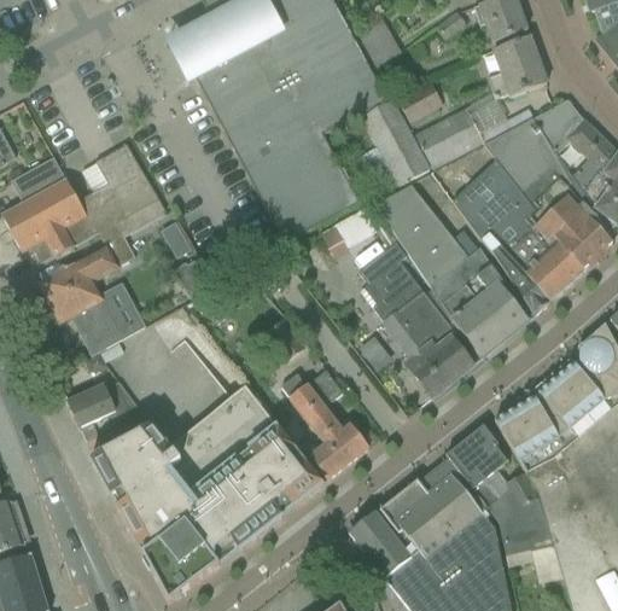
[(188,64),(284,242),(360,202),(324,133),(388,99),(333,0),(202,0),(215,23),(178,44),(181,48),(179,50),(187,64),(188,64)]
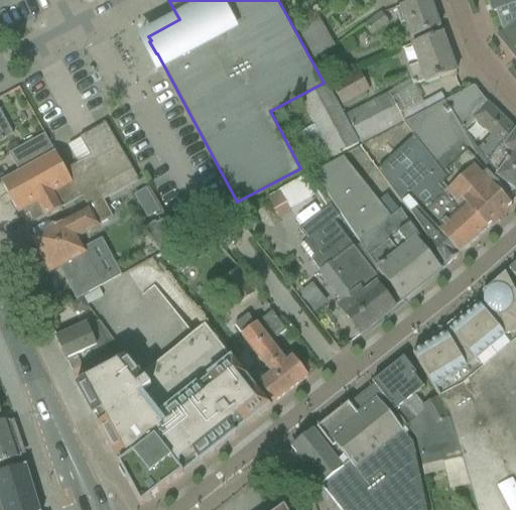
[(405,17),(411,34),(440,23),(430,0),(408,0),(395,5),(401,19),(405,17)]
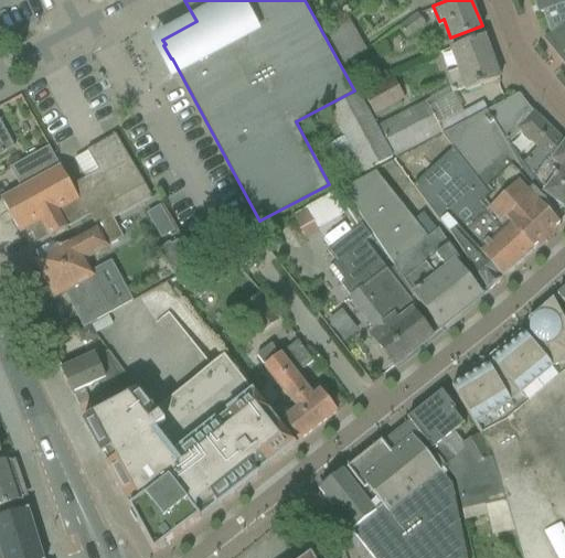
[(543,8),(551,31),(564,19),(564,0),(535,0),(539,8),(543,8)]
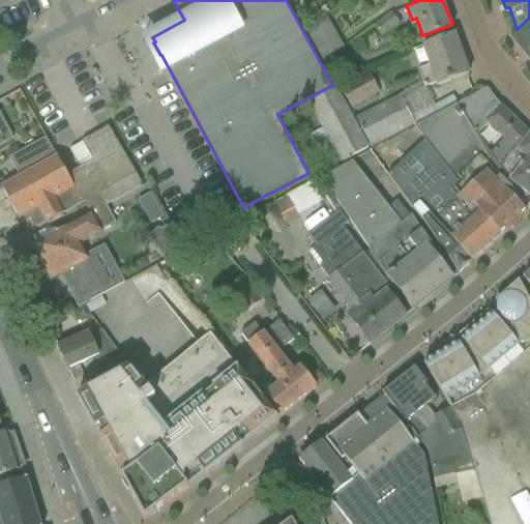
[(375,23),(383,32),(400,20),(392,10),(375,23)]
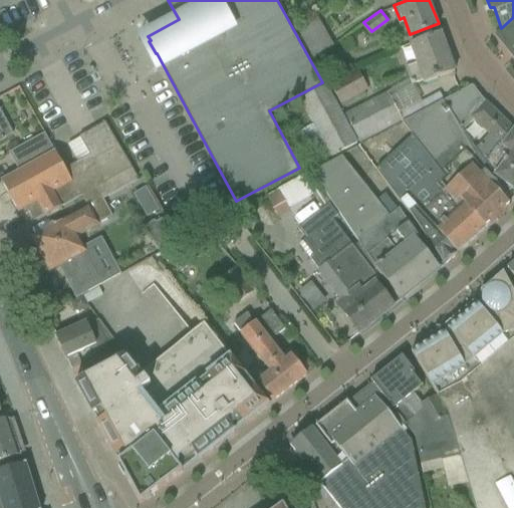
[(296,26),(312,53),(333,41),(317,14),(296,26)]
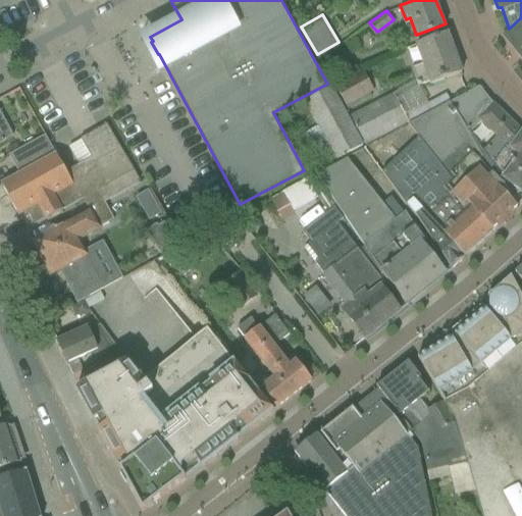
[(521,51),(521,17),(509,29),(506,31),(521,51)]
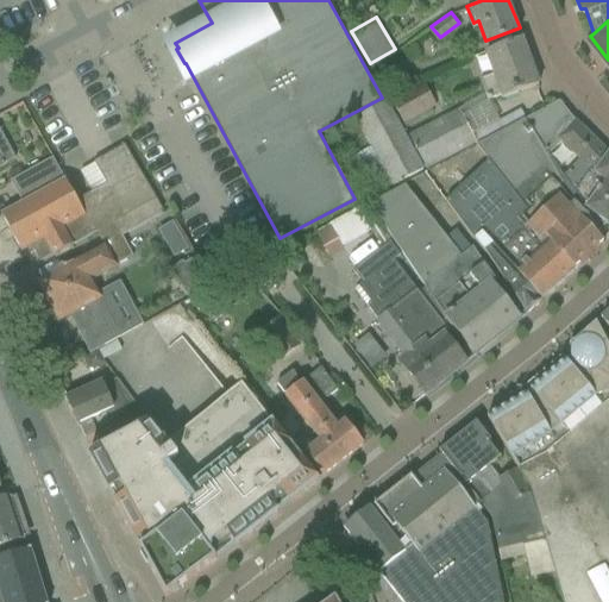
[(479,74),(488,95),(503,91),(503,92),(539,80),(521,33),(488,45),(495,69),(479,74)]
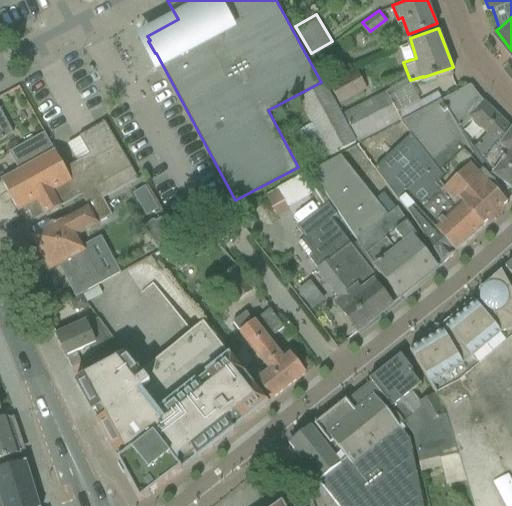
[(331,80),(342,103),(365,91),(362,87),(367,84),(358,67),(331,80)]
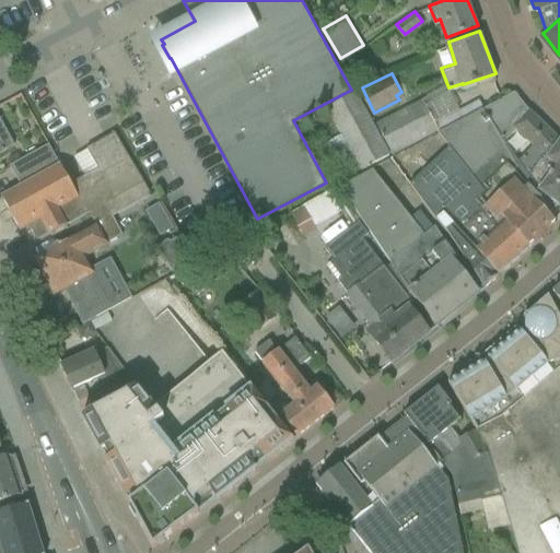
[(538,187),(559,200),(559,198),(559,136),(529,106),(513,87),(481,105),(505,138),(515,126),(544,152),(529,172),(539,185),(538,187)]
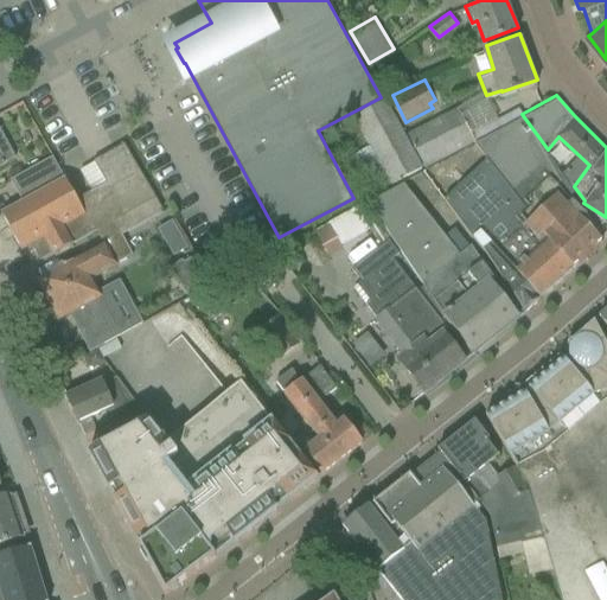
[(351,151),(371,189),(393,178),(394,179),(422,164),(385,99),(357,114),(371,140),(351,151)]
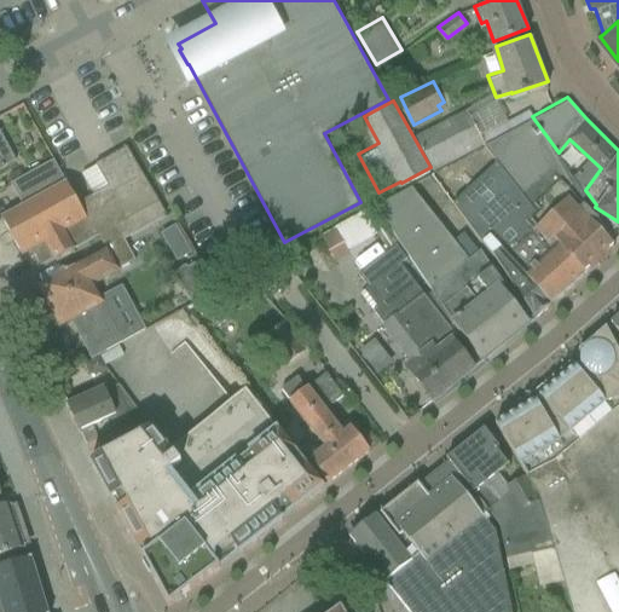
[(415,132),(433,167),(484,142),(466,107),(415,132)]
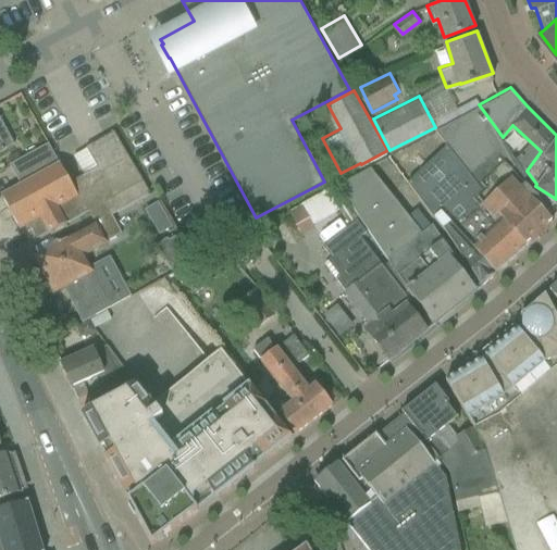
[(527,240),(528,240),(552,217),(544,210),(555,200),(556,199),(535,186),(536,184),(527,171),(525,172),(503,137),(479,104),(436,128),(478,182),(483,187),(475,194),(482,200),(481,202),(496,217),(502,213),(527,240)]
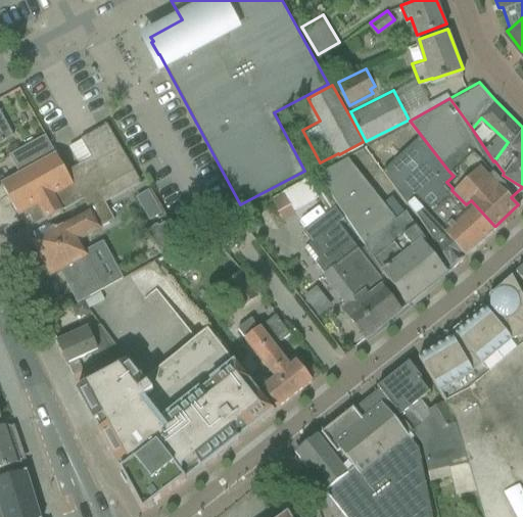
[(0,107),(0,138),(13,132),(0,107)]
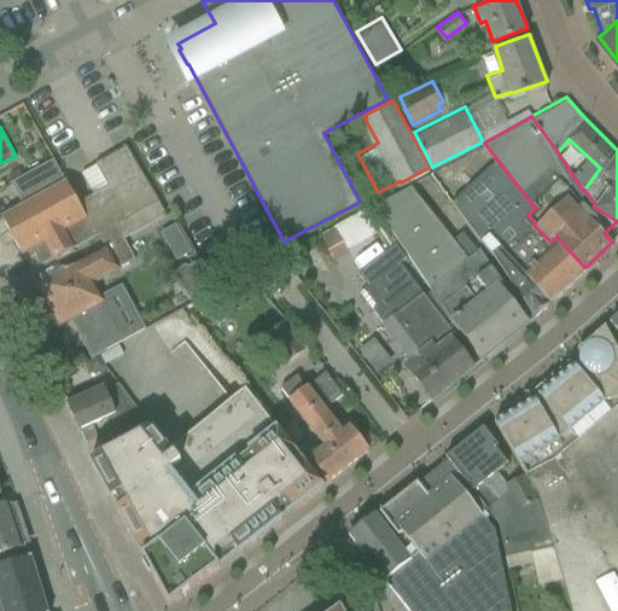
[(116,221),(155,199),(157,198),(126,143),(95,159),(109,181),(79,198),(65,175),(23,199),(0,213),(22,251),(31,245),(39,261),(52,254),(53,256),(116,221)]
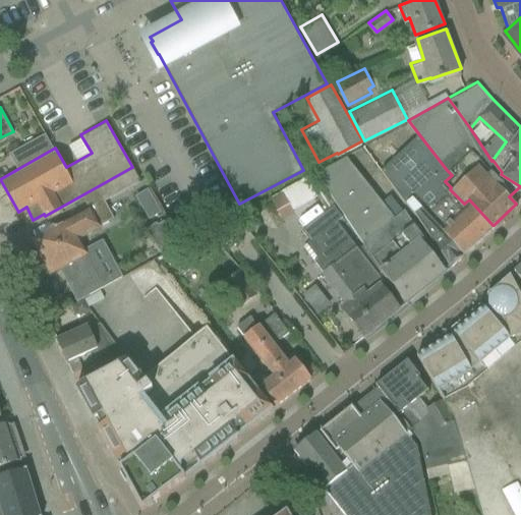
[(10,151),(19,168),(55,148),(45,131),(10,151)]
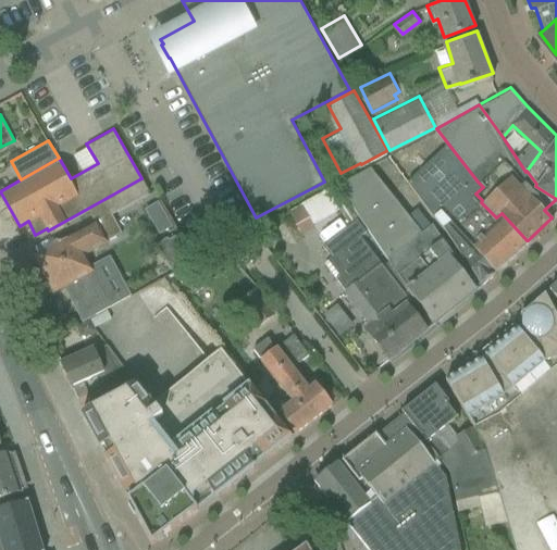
[(504,262),(528,240),(527,240),(502,213),(496,217),(481,202),(482,200),(475,194),(483,187),(478,182),(447,142),(421,166),(448,200),(460,213),(472,227),(479,236),(486,245),(504,262)]
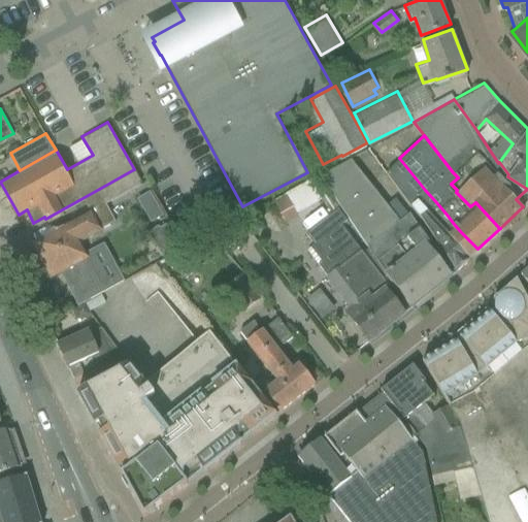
[(351,157),(321,172),(367,243),(370,246),(369,247),(411,304),(451,273),(427,241),(429,238),(409,210),(400,218),(351,157)]
